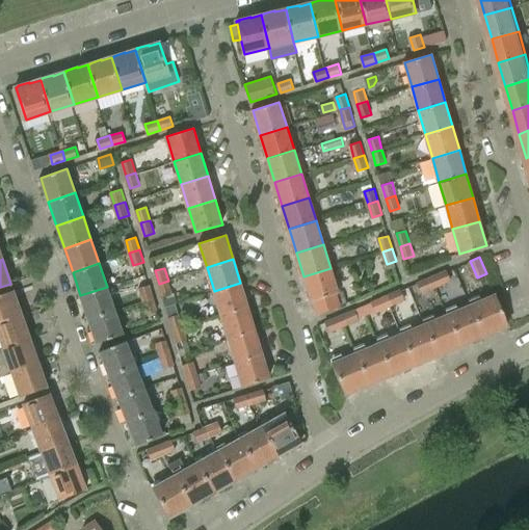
[(313,300),(337,293),(338,292),(331,268),(303,276),(312,300),(313,300)]
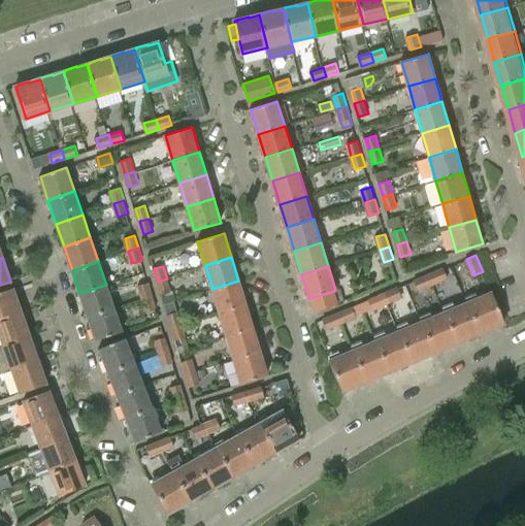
[(429,274),(433,284),(448,277),(445,268),(429,274)]
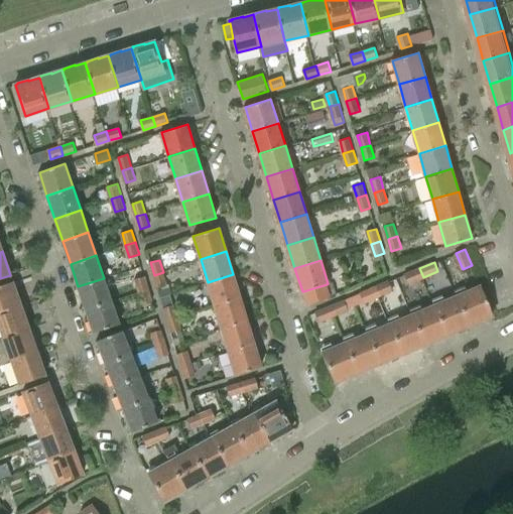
[(409,283),(423,277),(419,268),(405,274),(409,283)]
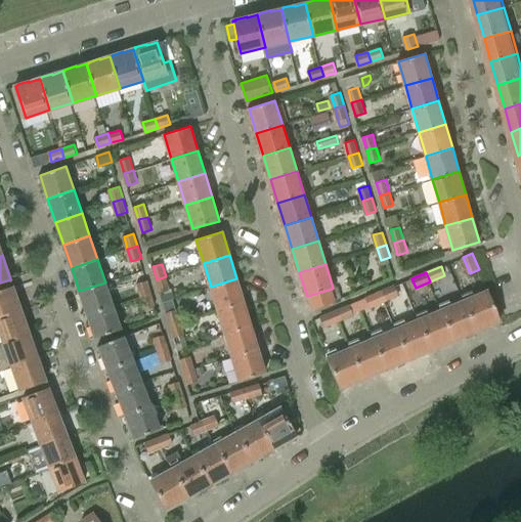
[(170,289),(166,276),(157,279),(160,292),(170,289)]
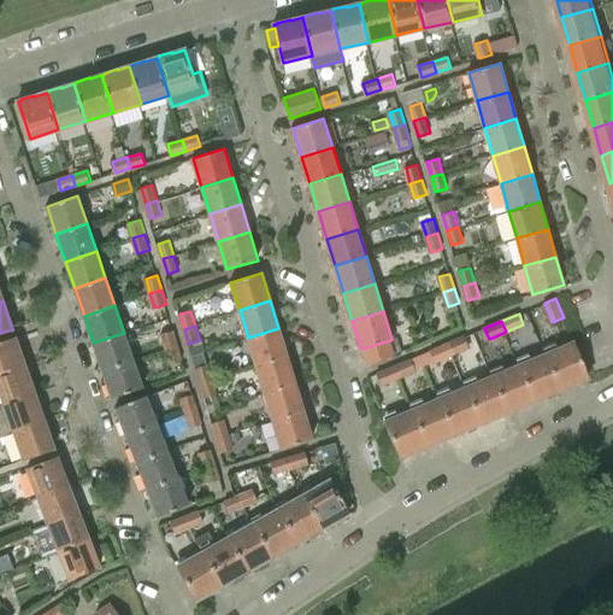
[(248,338),(257,365),(287,356),(278,328),(248,338)]
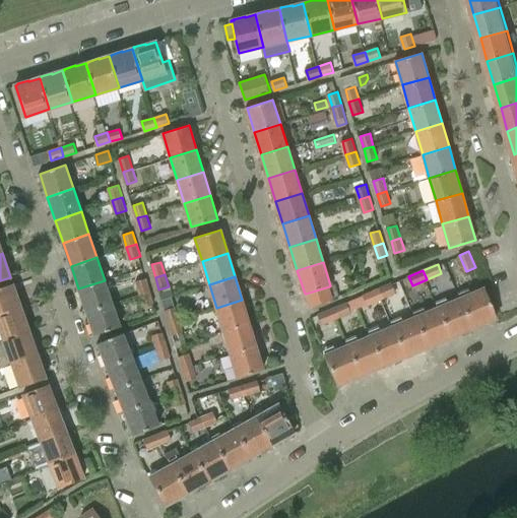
[(138,280),(141,293),(150,290),(146,278),(138,280)]
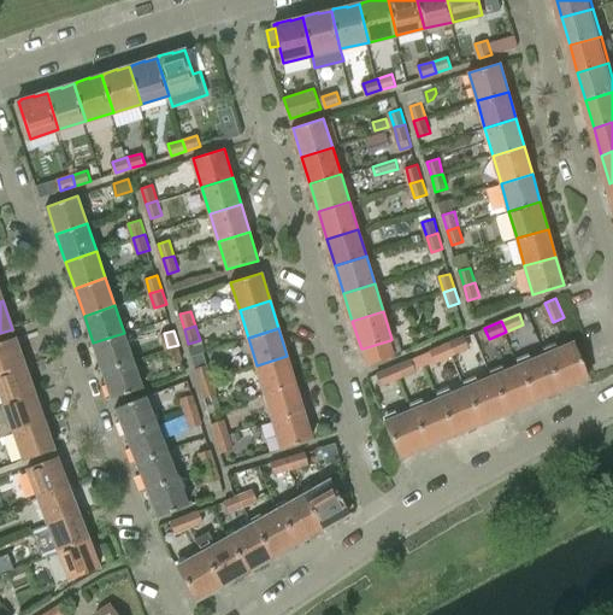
[(102,370),(134,359),(124,333),(93,343),(102,370)]
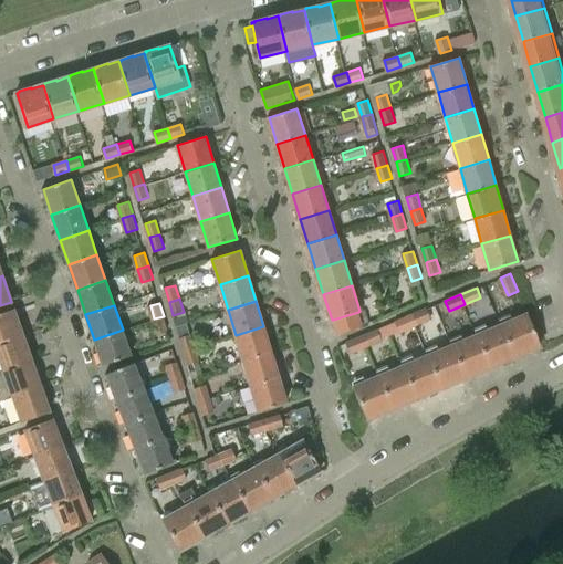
[(412,314),(416,324),(431,317),(427,307),(412,314)]
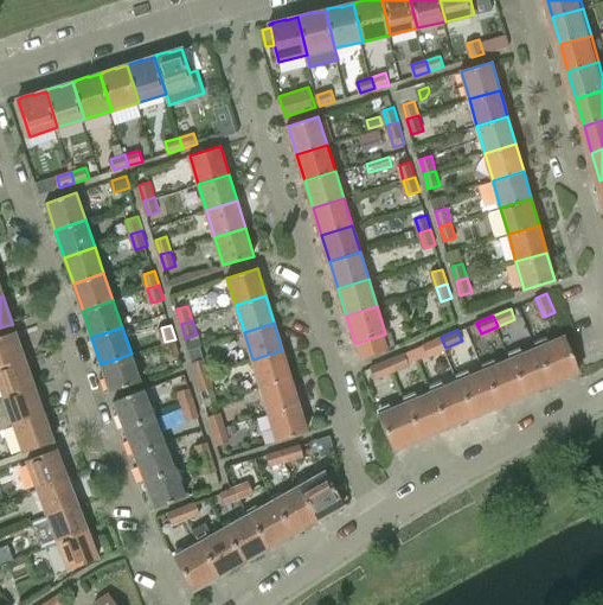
[(0,337),(0,368),(25,360),(15,332),(0,337)]
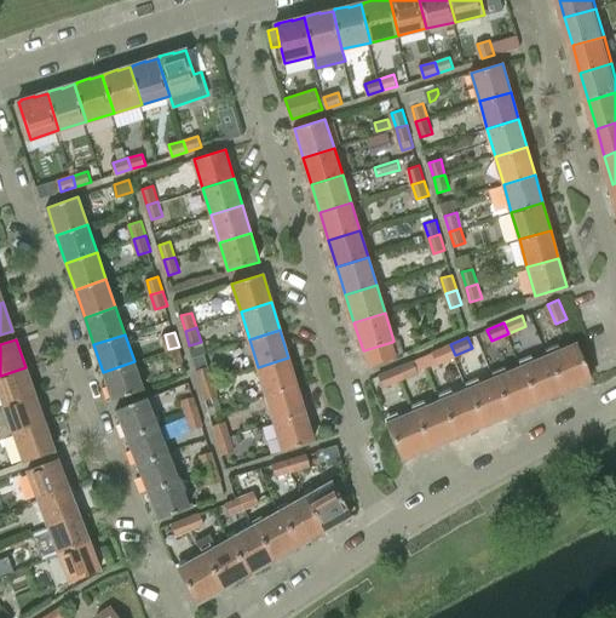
[(397,358),(392,342),(364,350),(370,366),(397,358)]
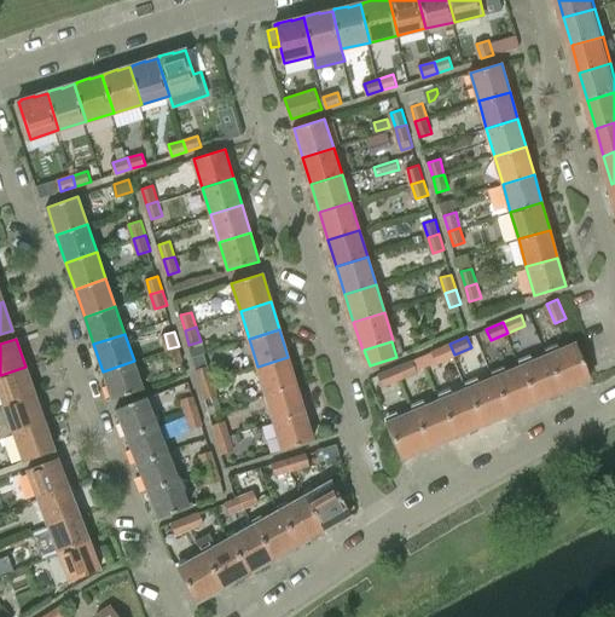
[(437,363),(454,355),(450,344),(433,352),(437,363)]
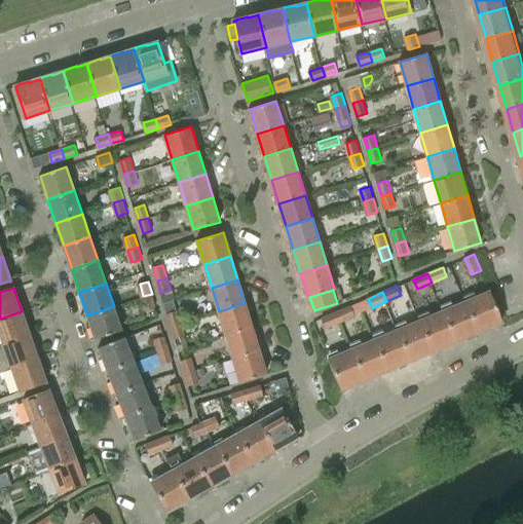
[(489,292),(467,301),(479,332),(490,327),(492,328),(497,325),(499,323),(502,322),(489,292)]
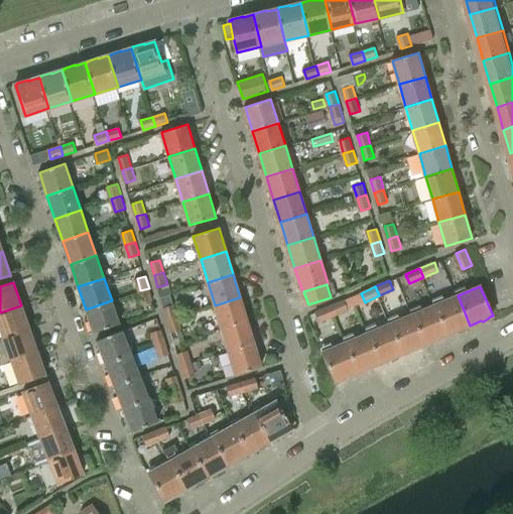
[(149,288),(140,290),(144,303),(153,300),(149,288)]
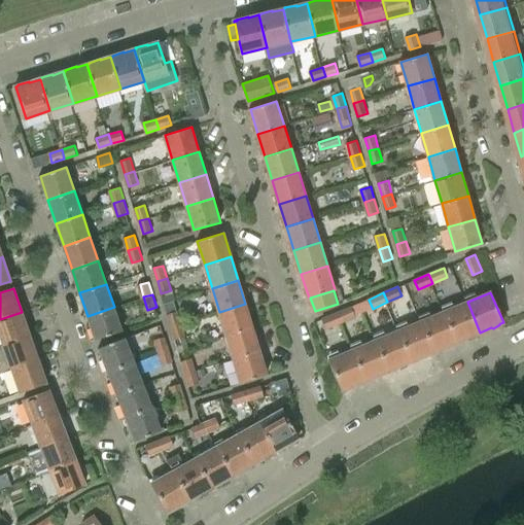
[(478,334),(480,333),(467,302),(445,311),(457,342),(468,338),(470,338),(476,336),(478,334)]
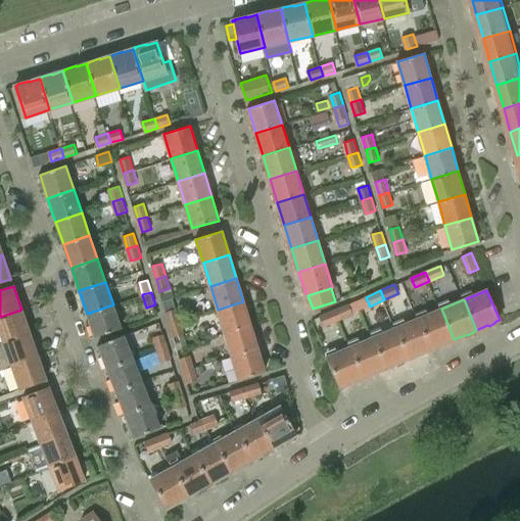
[(243,301),(218,310),(225,333),(251,325),(243,301)]
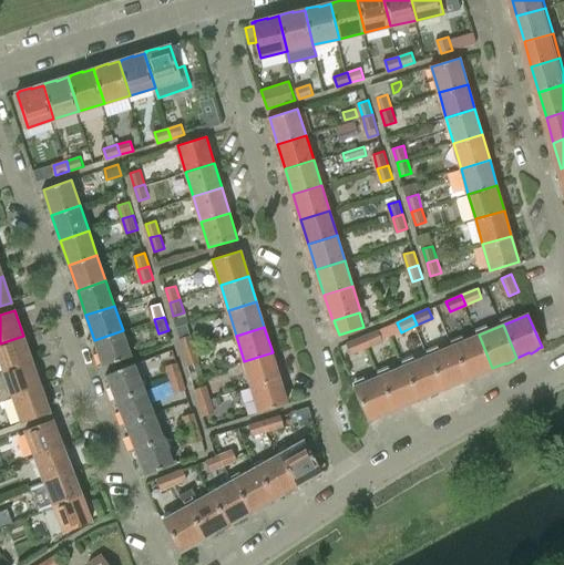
[(363,336),(368,346),(383,339),(379,329),(363,336)]
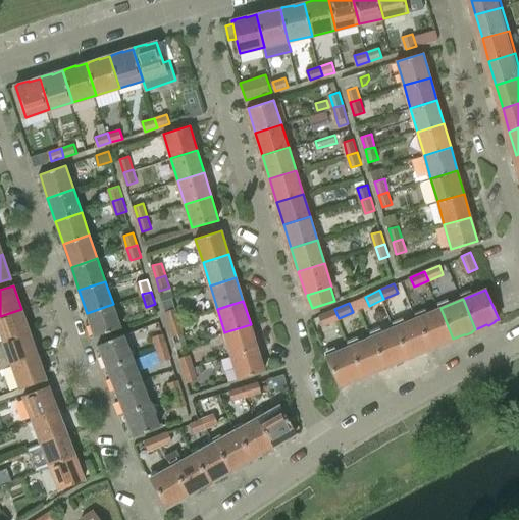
[(113,304),(87,313),(95,336),(121,327),(113,304)]
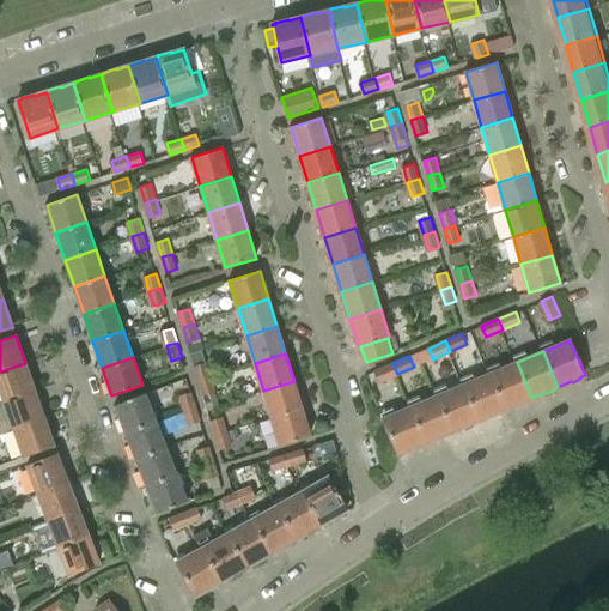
[(195,366),(200,380),(211,376),(207,362),(195,366)]
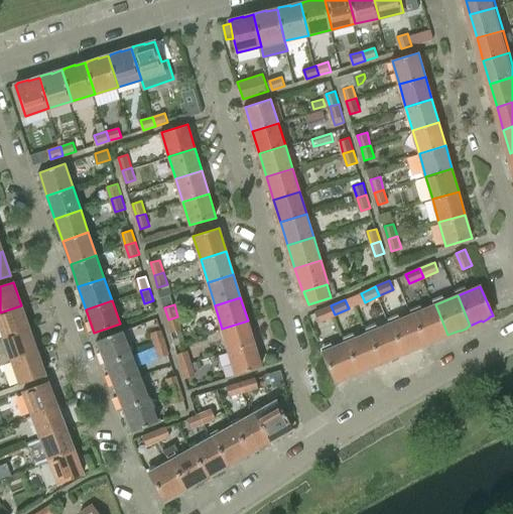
[(445,336),(447,335),(435,304),(412,314),(425,344),(435,340),(438,340),(443,338),(445,336)]
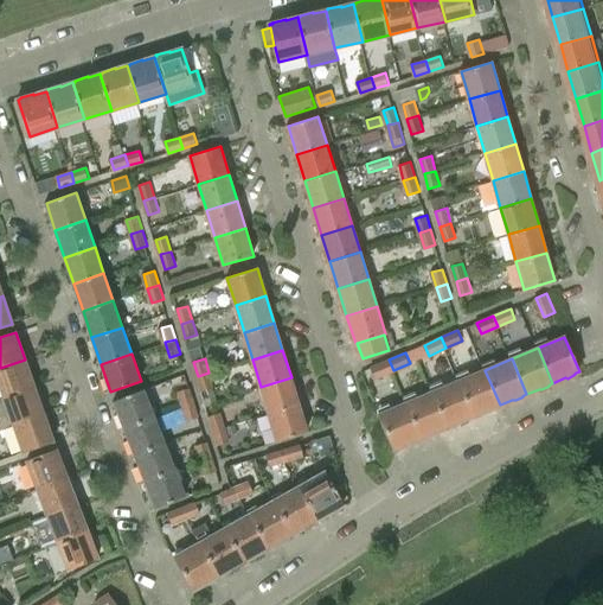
[(0,368),(0,384),(5,396),(34,386),(25,360),(0,368)]
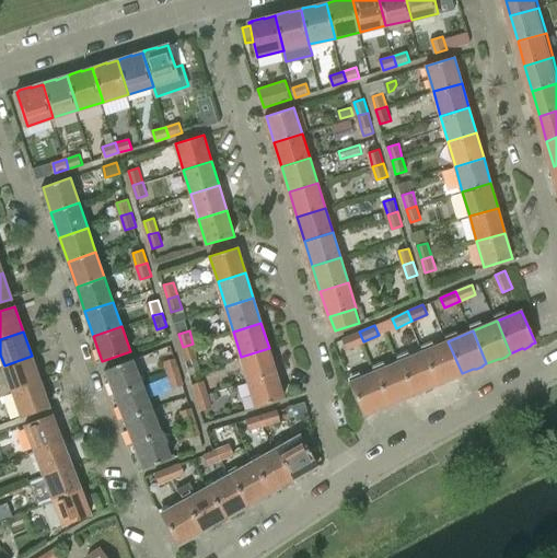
[(347,348),(363,341),(359,332),(343,338),(347,348)]
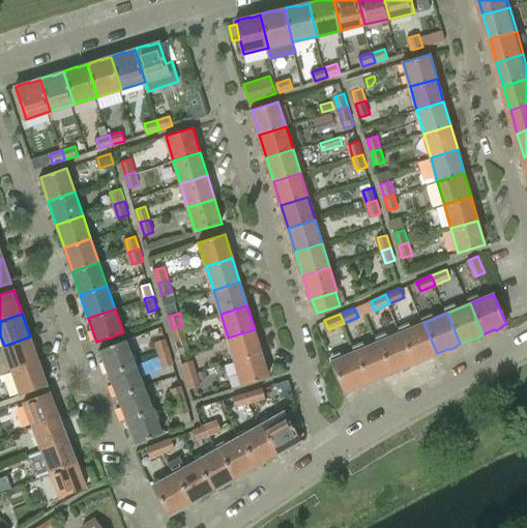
[(435,354),(437,353),(423,323),(401,332),(414,363),(425,358),(428,358),(433,356),(435,354)]
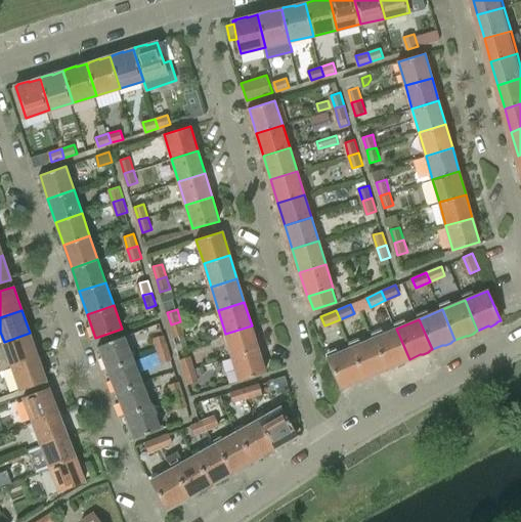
[(184,334),(180,321),(171,324),(175,337),(184,334)]
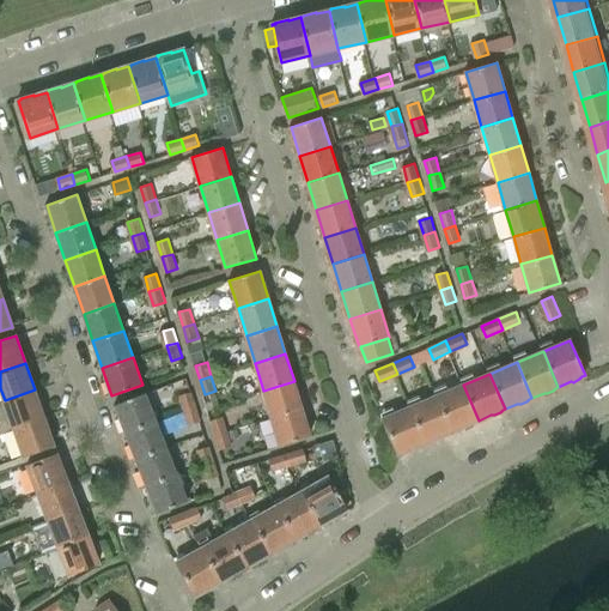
[(294,381),(263,391),(272,418),(303,409),(294,381)]
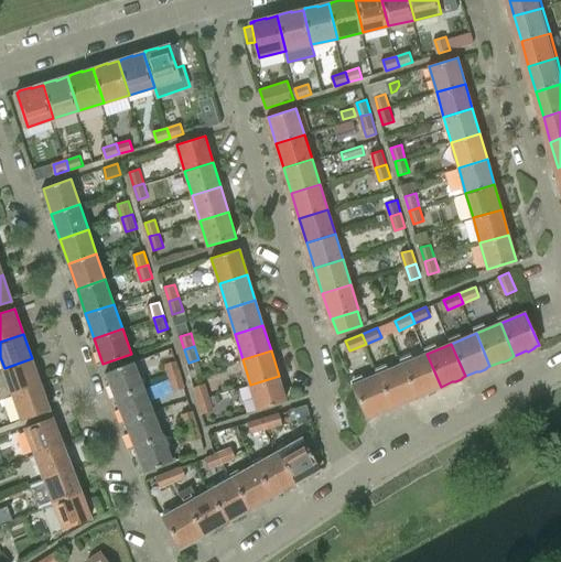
[(438,387),(441,387),(427,354),(402,364),(416,397),(428,391),(430,392),(437,389),(438,387)]
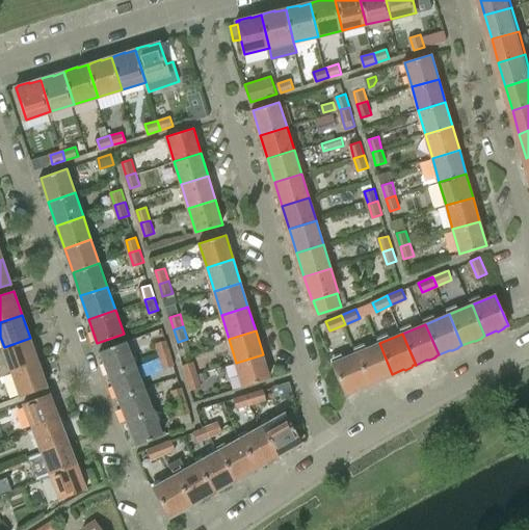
[(4,347),(11,371),(38,362),(30,338),(4,347)]
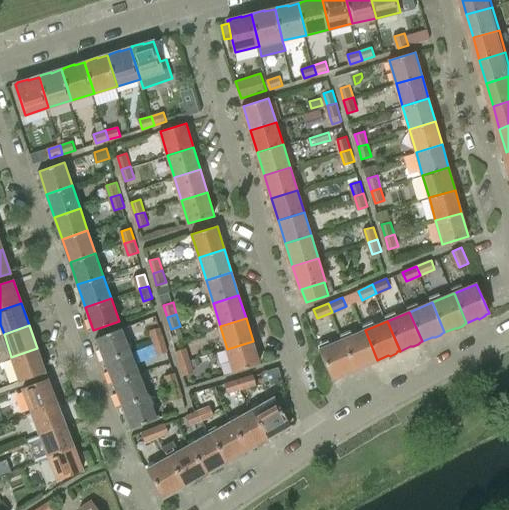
[(152,330),(156,342),(164,339),(161,327),(152,330)]
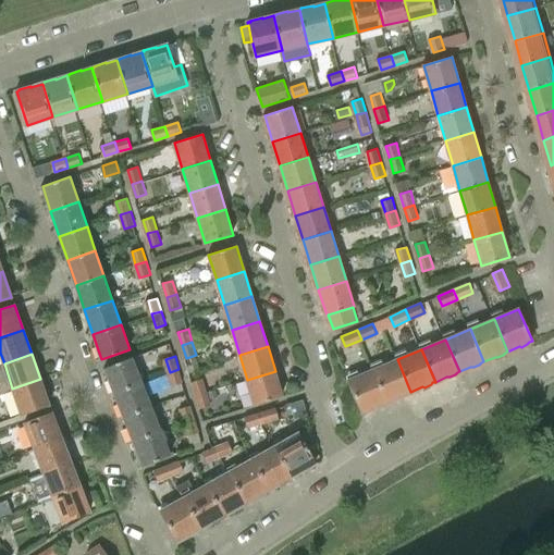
[(114,393),(142,382),(132,357),(105,368),(114,393)]
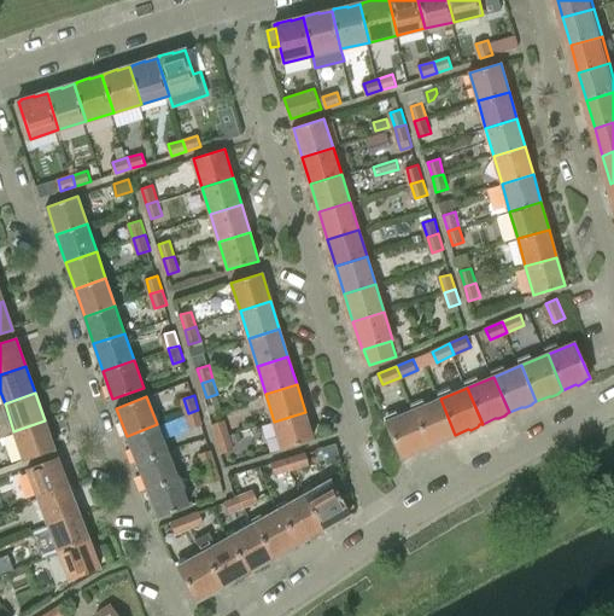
[(452,436),(455,435),(440,399),(414,410),(428,446),(442,441),(444,441),(451,439),(452,436)]
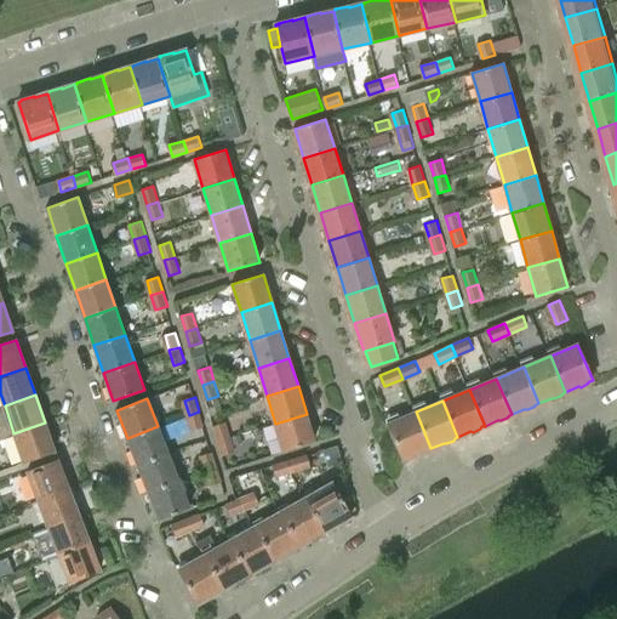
[(199,412),(189,415),(194,430),(204,426),(199,412)]
